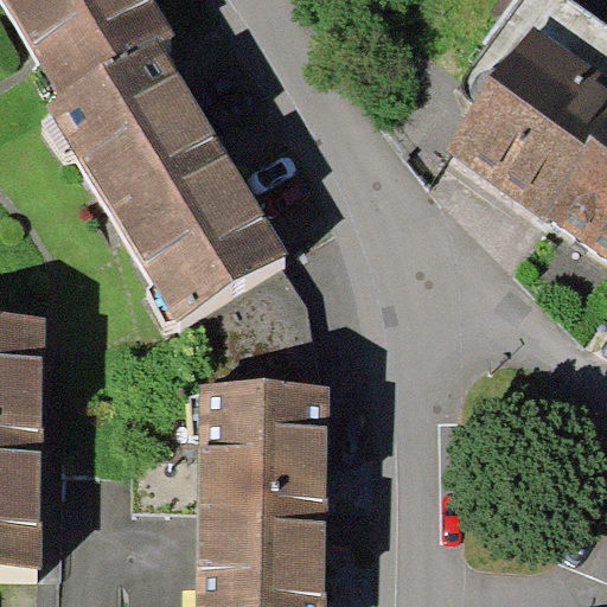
[(106,66),(158,36),(161,43),(174,34),(153,0),(1,0),(58,95),(106,66)]
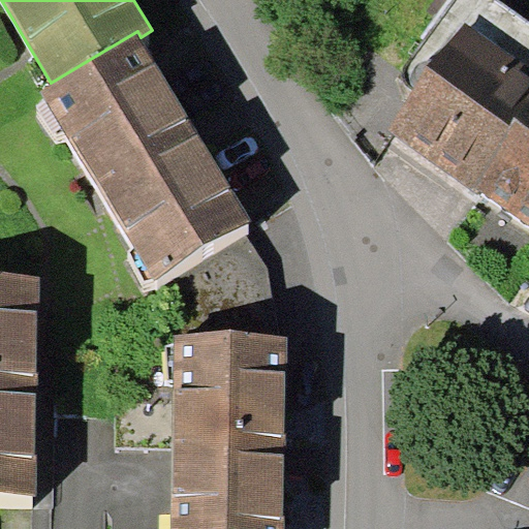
[(528,22),(497,0),(453,0),(399,80),(416,91),(389,130),(468,187),(528,100),(528,22)]
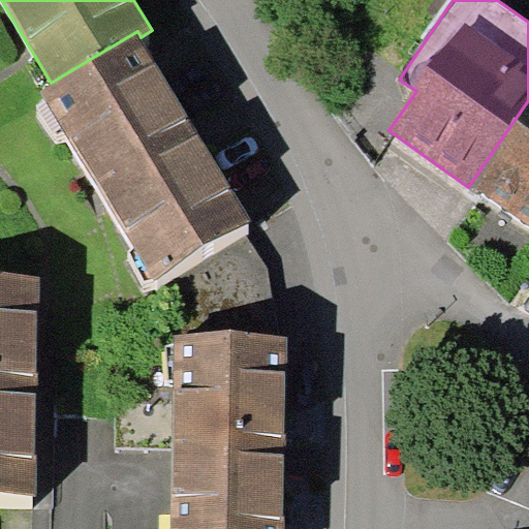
[(92,58),(51,83),(38,90),(44,100),(64,132),(133,248),(153,280),(251,221),(141,37),(137,31),(92,58)]
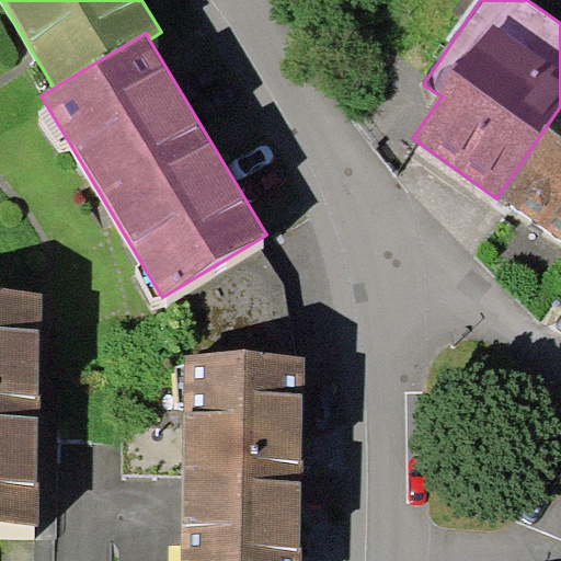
[(68,140),(47,106),(41,118),(59,144),(68,140)]
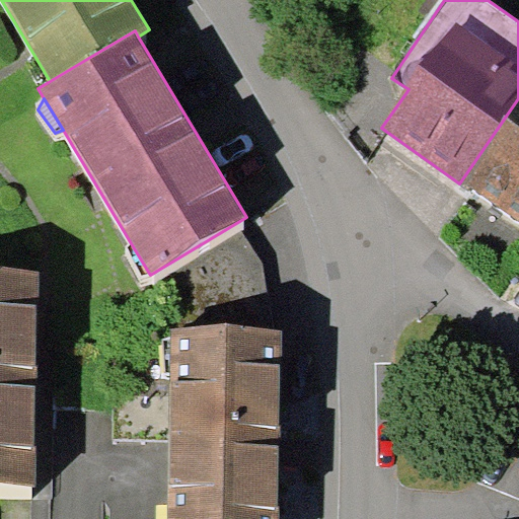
[(518,98),(459,183),(465,189),(467,186),(518,221),(518,98)]
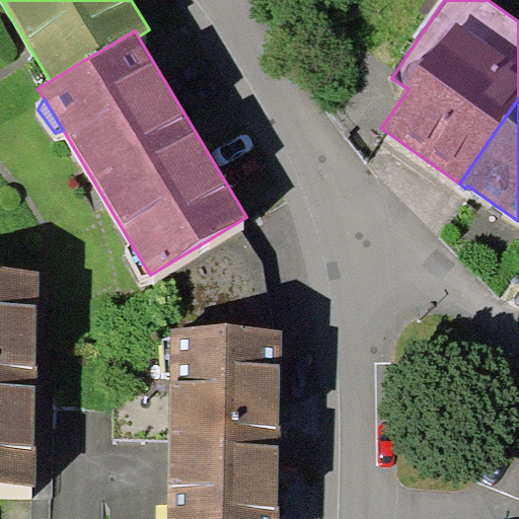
[(150,275),(131,243),(126,246),(141,277),(150,275)]
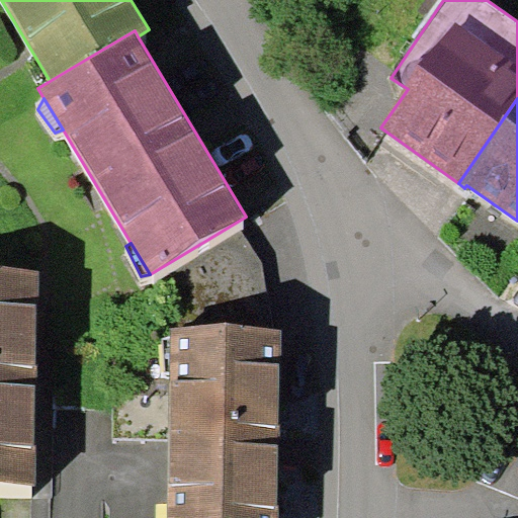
[(37,268),(0,267),(0,482),(33,483),(37,268)]
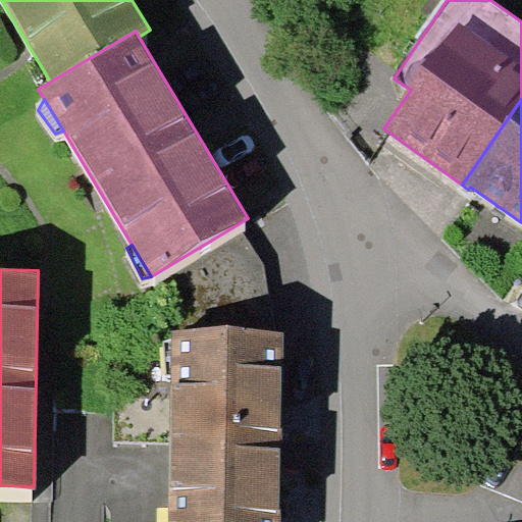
[(279,521),(282,331),(169,330),(166,521),(279,521)]
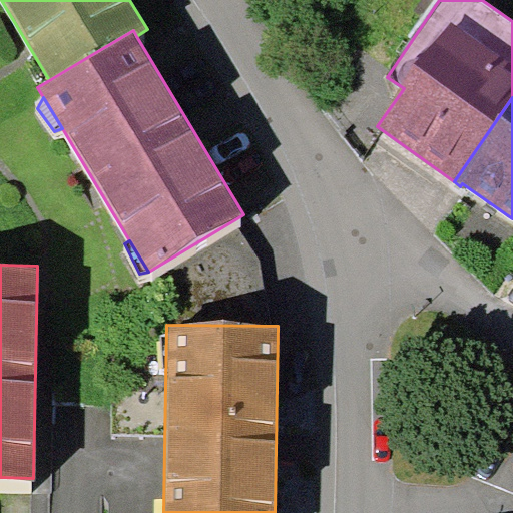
All buildings are outlined.
